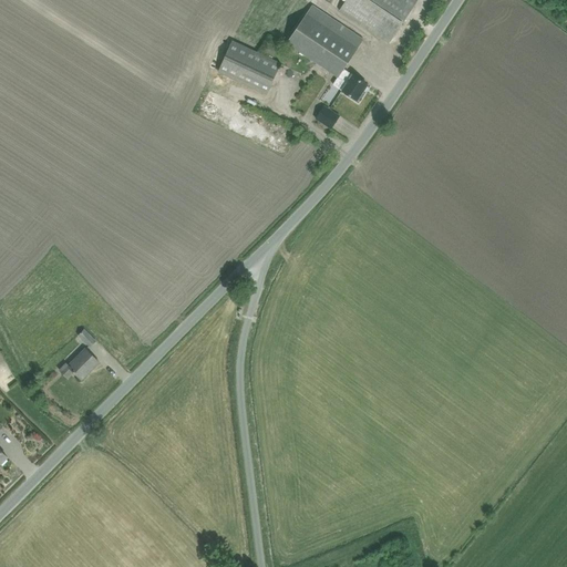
[(418,0),(347,0),(340,10),(389,43),(418,0)]
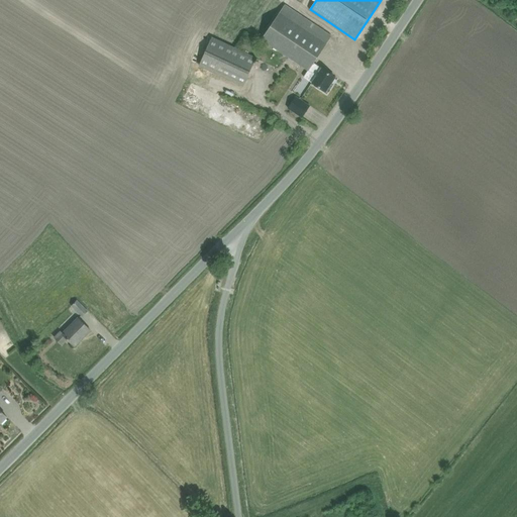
[(284,4),(261,38),(308,71),(304,77),(326,92),(335,77),(314,63),(332,35),(284,4)]
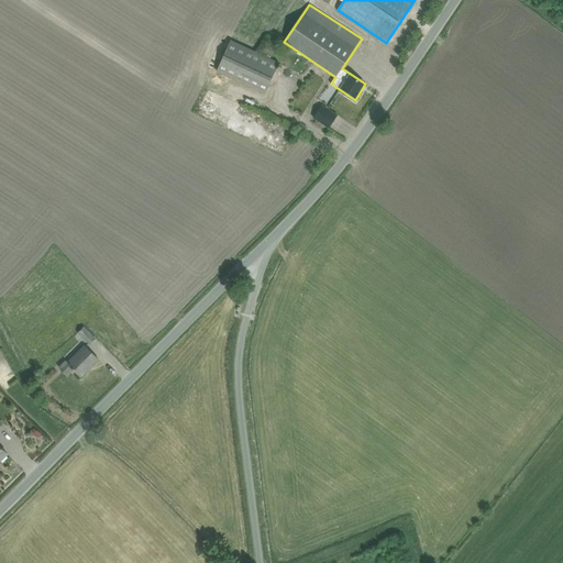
[(217,72),(265,95),(280,63),(231,40),(217,72)]
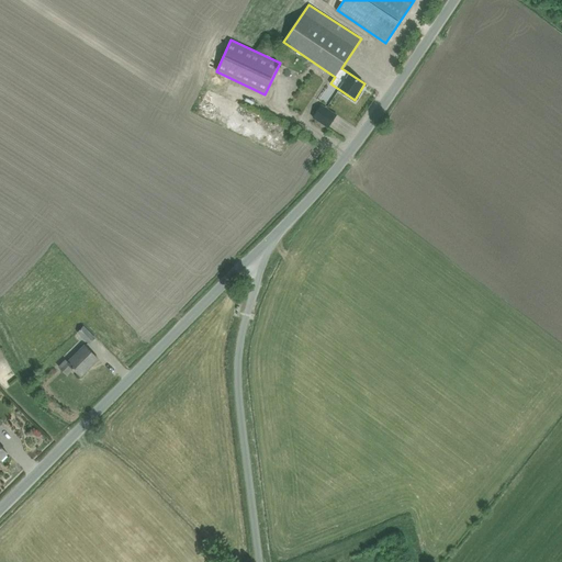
[(269,147),(273,136),(257,130),(251,141),(269,147)]
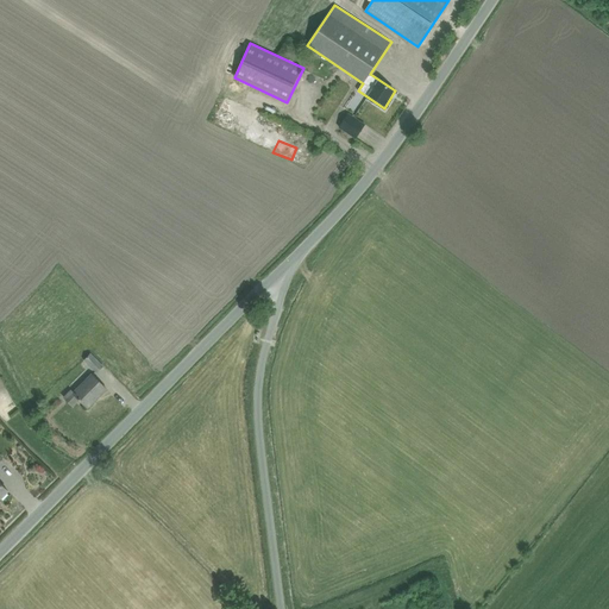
[(90,355),(85,360),(95,371),(102,365),(90,355)]
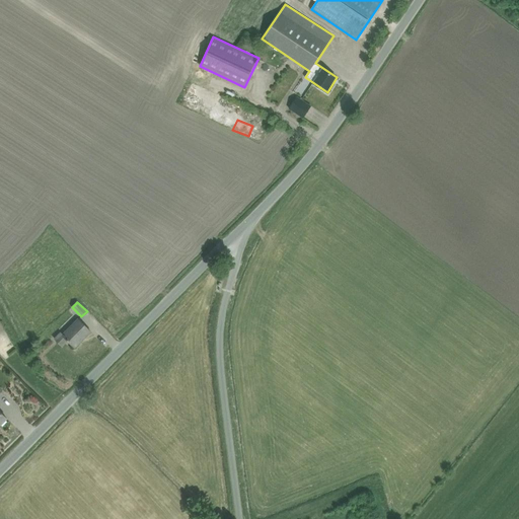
[(90,331),(83,324),(78,318),(62,335),(60,332),(54,338),(62,346),(68,341),(74,348),(90,331)]
